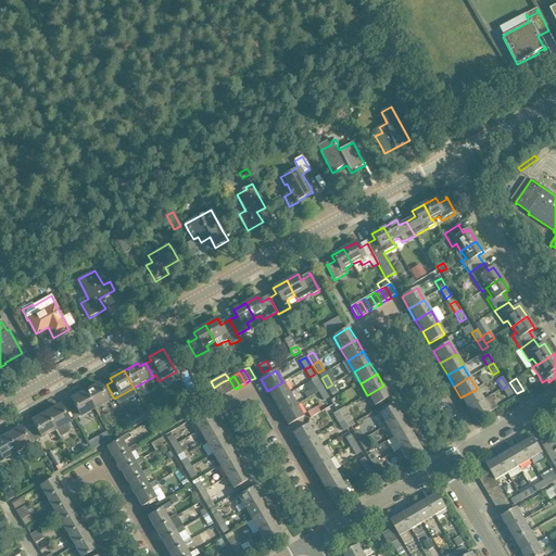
[(229,379),(224,381),(230,392),(235,389),(229,379)]
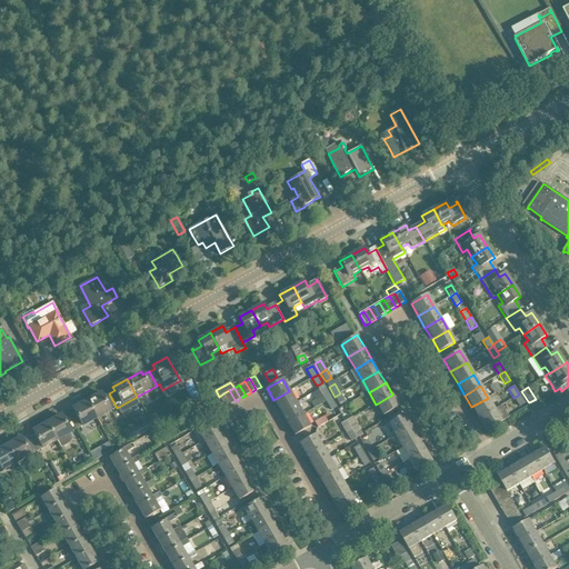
[(320,392),(326,401),(331,398),(326,389),(320,392)]
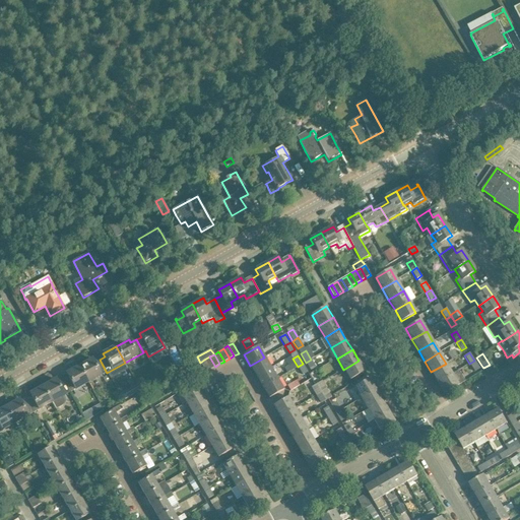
[(209,356),(204,360),(210,370),(215,367),(209,356)]
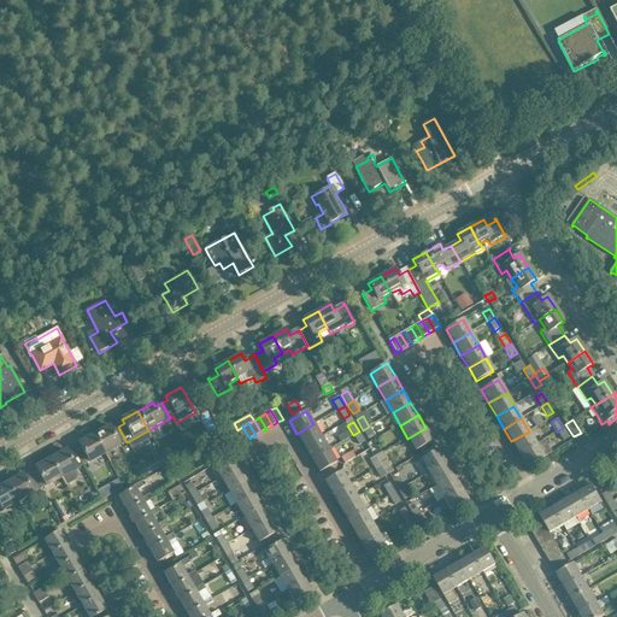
[(297,434),(304,447),(322,436),(313,424),(297,434)]
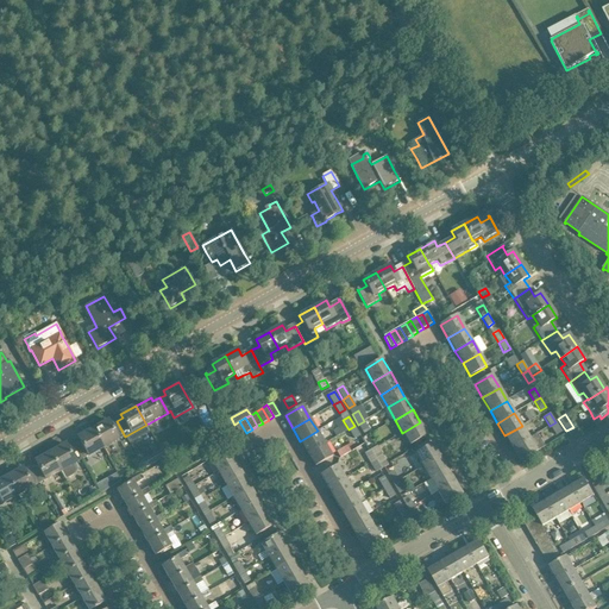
[(108,421),(93,429),(104,447),(125,437),(117,421),(111,425),(108,421)]
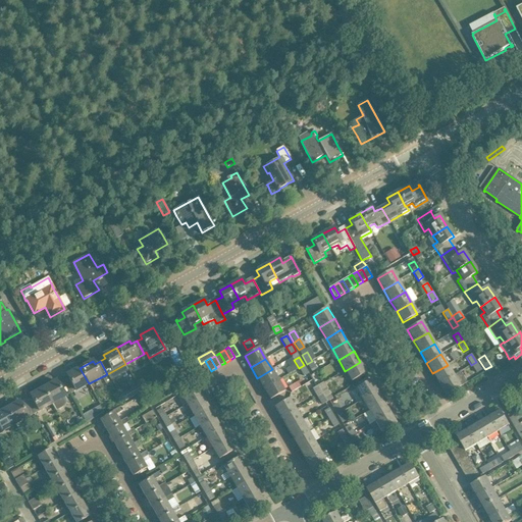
[(211,371),(205,361),(201,364),(207,374),(211,371)]
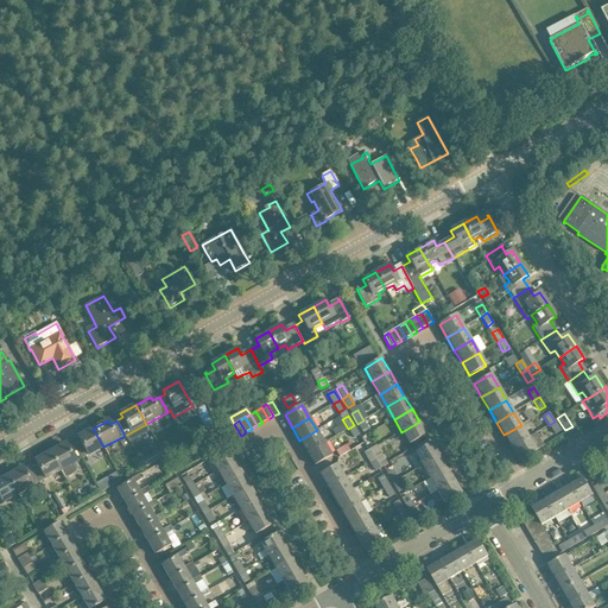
[(363,420),(358,424),(362,434),(369,430),(363,420)]
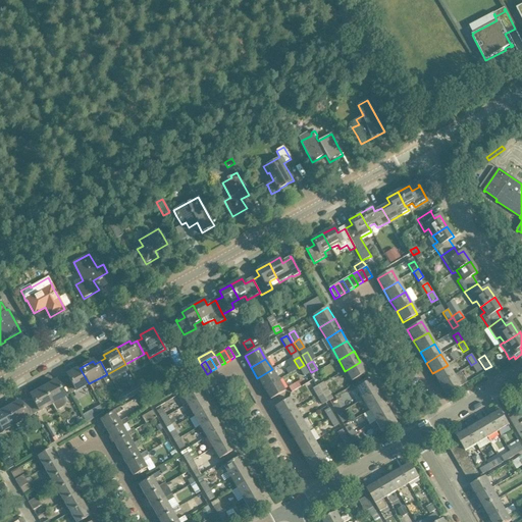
[(360,362),(345,371),(352,381),(366,373),(360,362)]
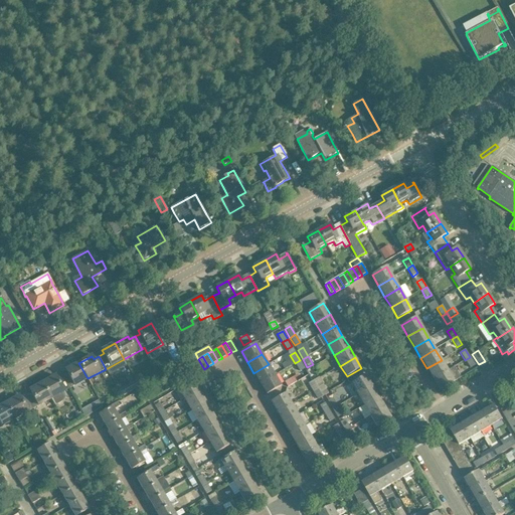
[(470,357),(465,360),(470,368),(475,365),(470,357)]
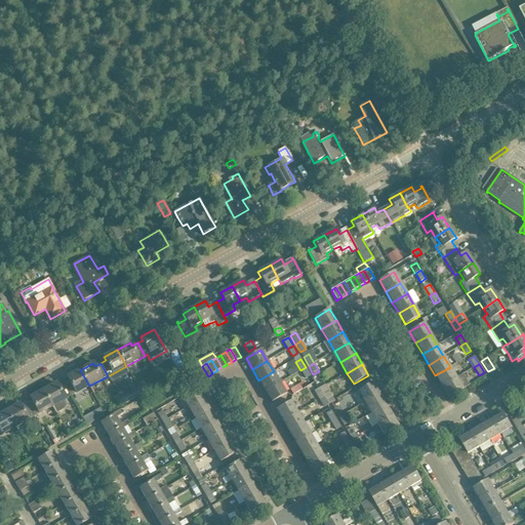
[(306,367),(300,370),(305,378),(310,375),(306,367)]
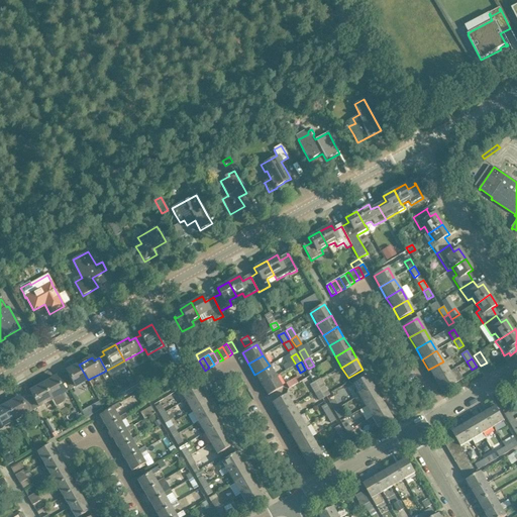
[(428,370),(435,381),(449,373),(449,372),(443,362),(428,370)]
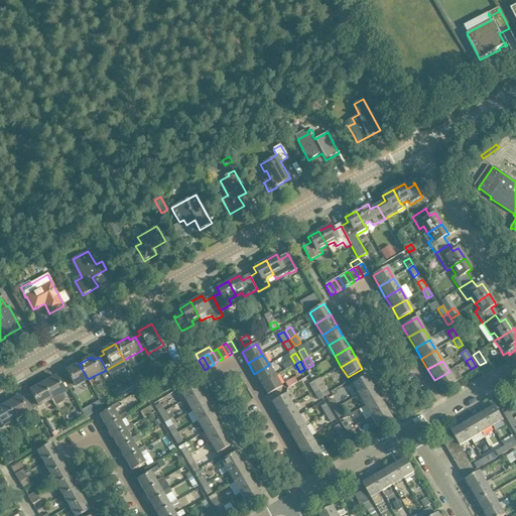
[(68,374),(62,377),(70,389),(88,379),(79,364),(66,371),(68,374)]
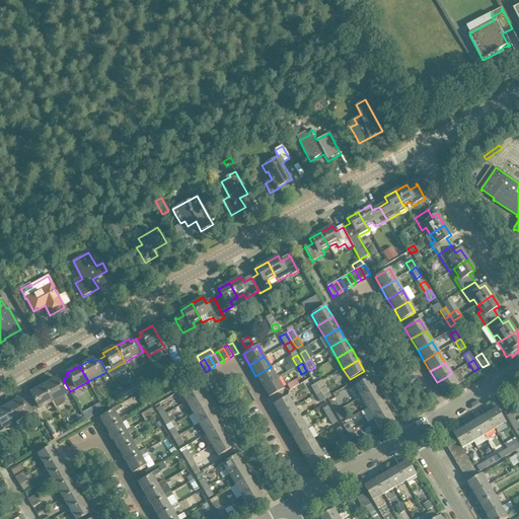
[(255,376),(263,387),(277,378),(271,367),(255,376)]
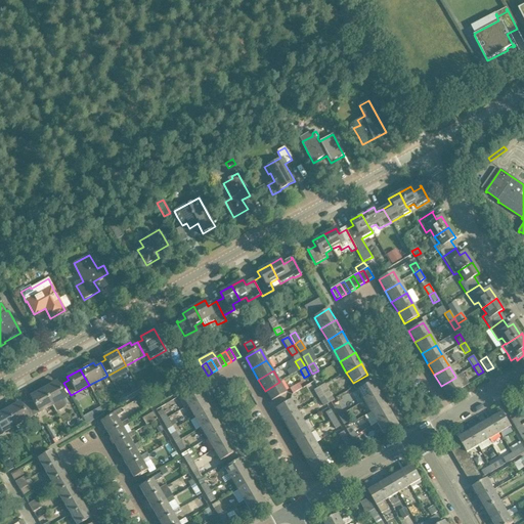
[(455,378),(441,386),(447,397),(469,385),(462,374),(455,377),(455,378)]
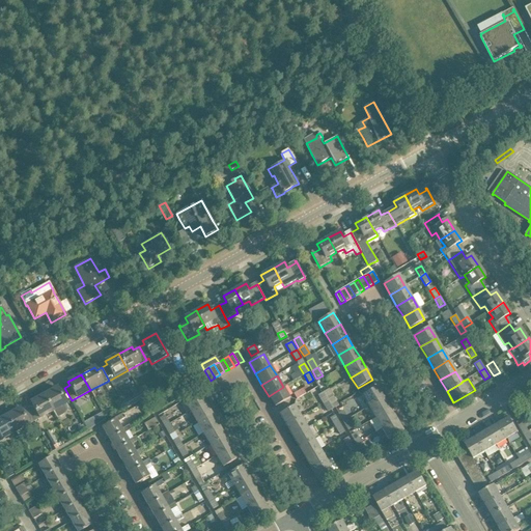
[(283,387),(269,396),(275,408),(289,398),(283,387)]
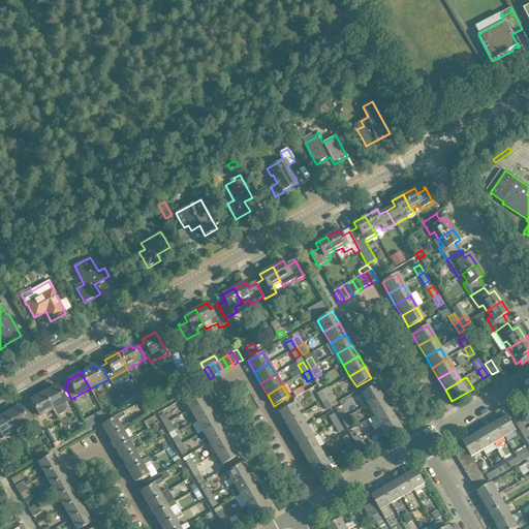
[(361,394),(367,405),(382,397),(375,385),(361,394)]
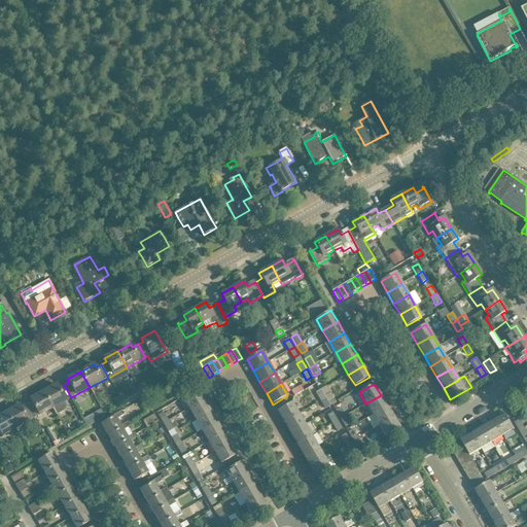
[(44,392),(53,408),(57,415),(66,410),(68,405),(66,400),(71,397),(64,385),(59,388),(57,385),(44,392)]
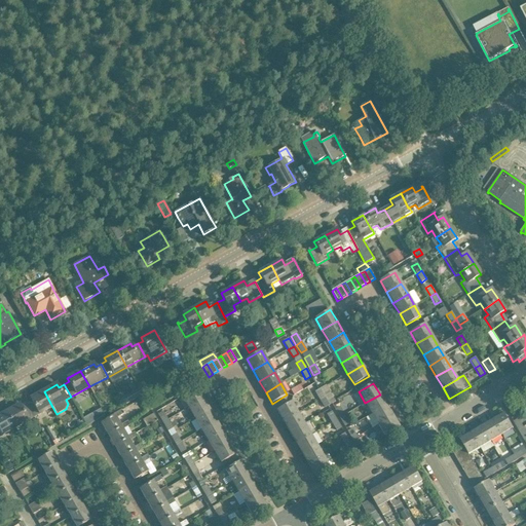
[(320,388),(325,397),(330,405),(335,402),(326,385),(320,388)]
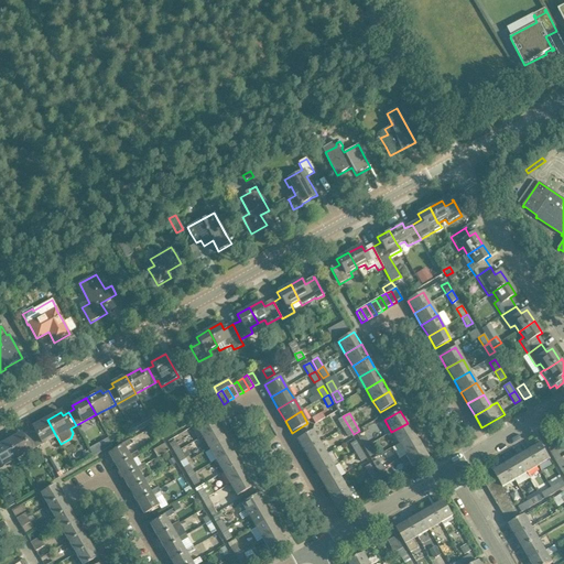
[(195,425),(202,437),(218,429),(210,416),(195,425)]
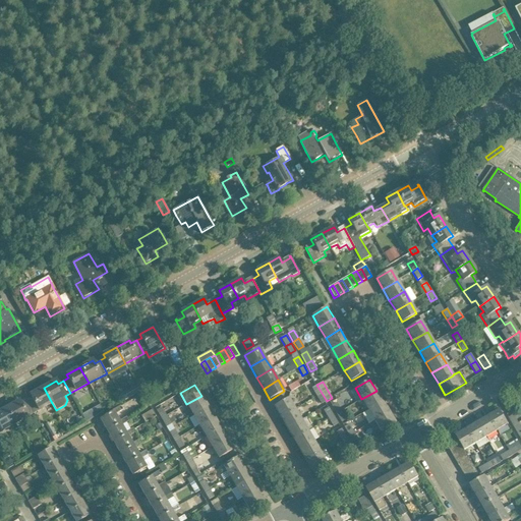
[(311,388),(316,397),(322,393),(316,385),(315,386),(311,388)]
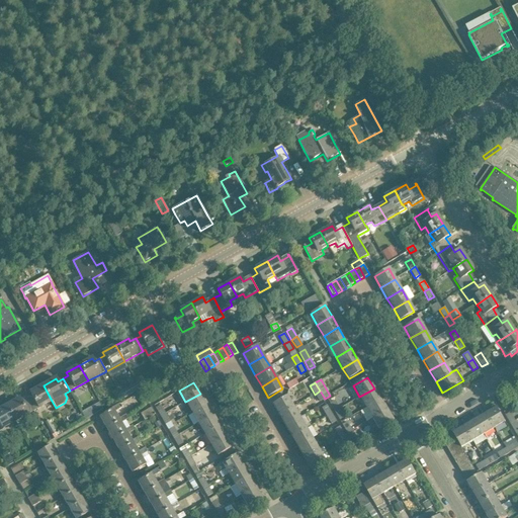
[(31,396),(27,399),(33,411),(52,401),(44,385),(29,393),(31,396)]
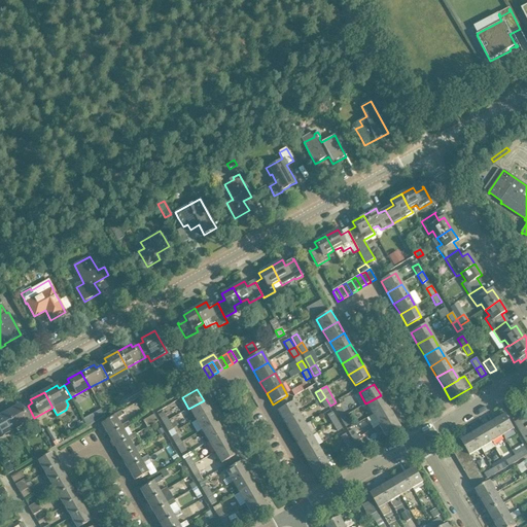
[(365,403),(373,415),(387,407),(381,395),(365,403)]
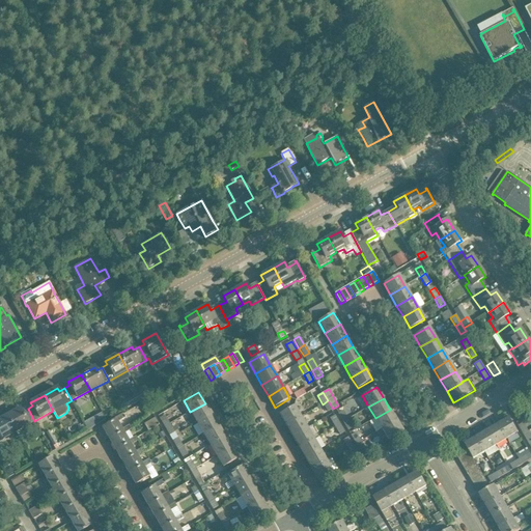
[(129,399),(123,402),(127,408),(132,404),(129,399)]
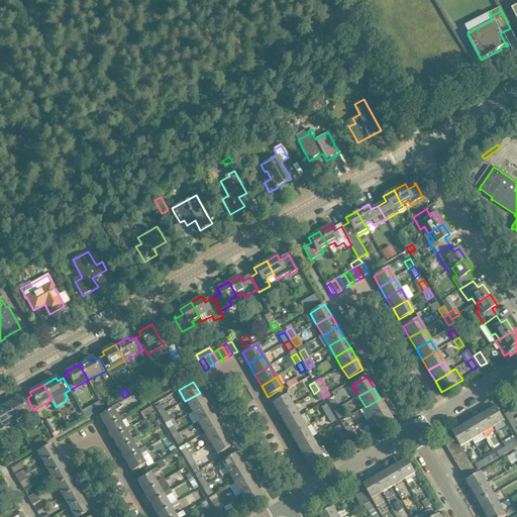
[(319,390),(314,394),(319,402),(324,398),(319,390)]
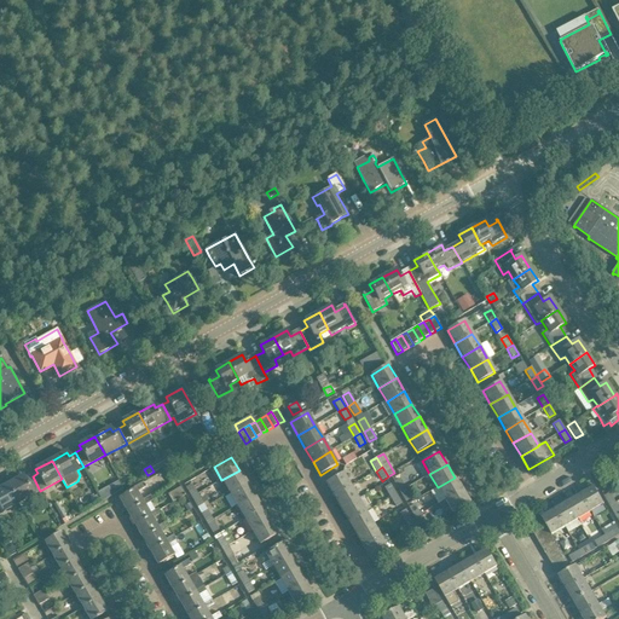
[(221,480),(230,493),(247,482),(239,470),(221,480)]
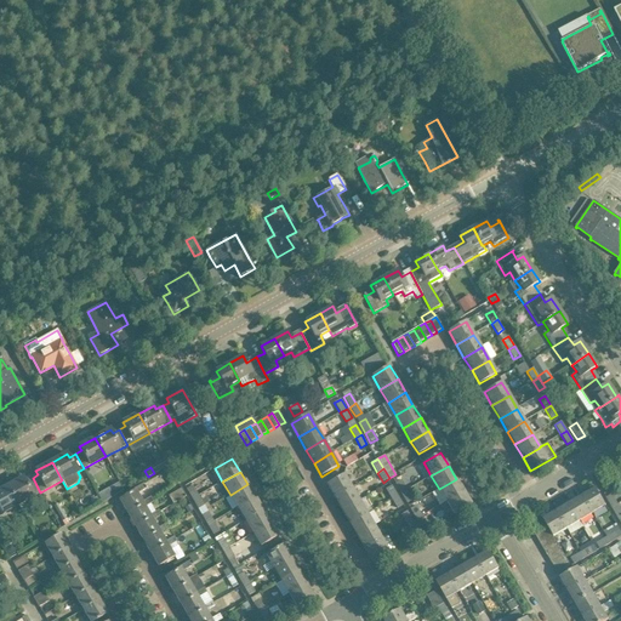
[(326,485),(334,497),(352,488),(343,474),(326,485)]
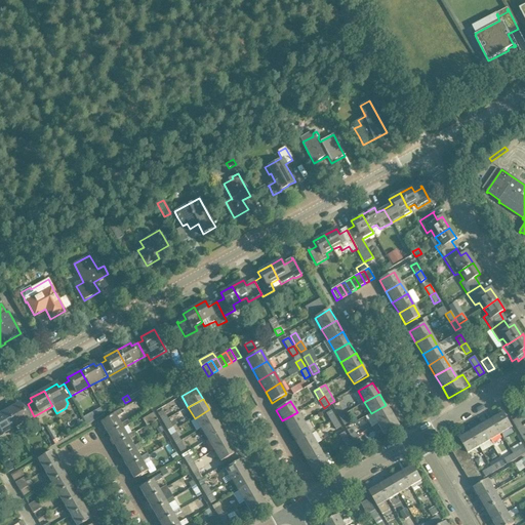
[(19,404),(7,410),(16,427),(34,416),(28,404),(22,407),(19,404)]
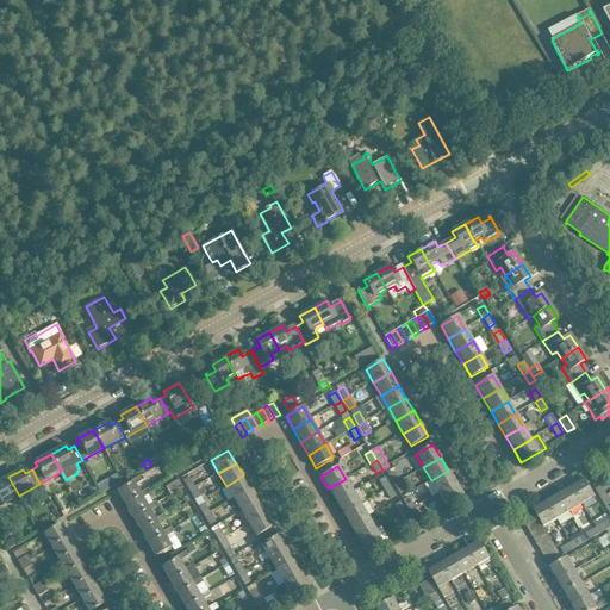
[(387,474),(393,485),(400,481),(394,471),(387,474)]
